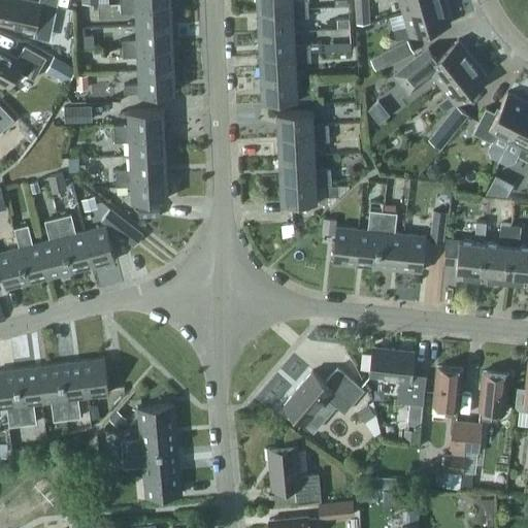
[(53,22),(57,0),(38,0),(38,1),(31,0),(0,0),(0,22),(34,30),(37,18),(53,22)]
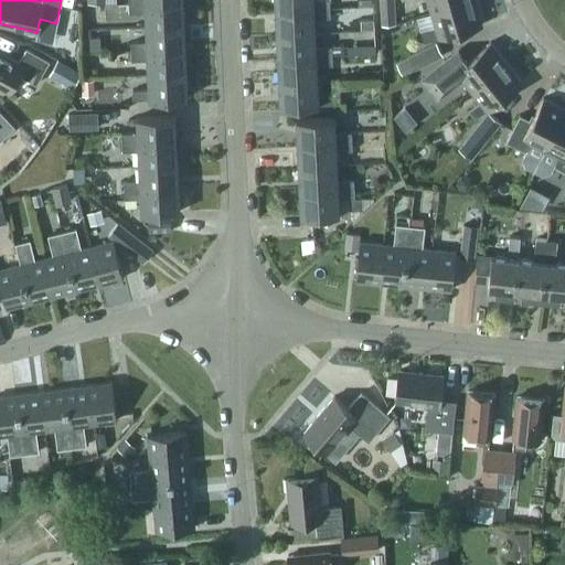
[(145,12),(146,27),(183,24),(183,0),(128,3),(129,12),(145,12)]
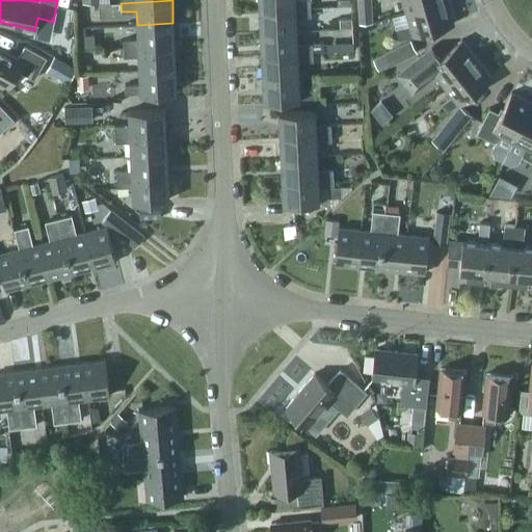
[(258,0),(259,9),(310,7),(309,0),(258,0)]
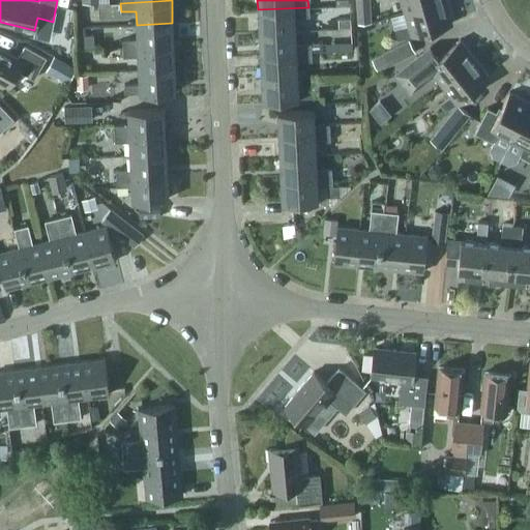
[(371,23),(369,0),(355,0),(357,24),(371,23)]
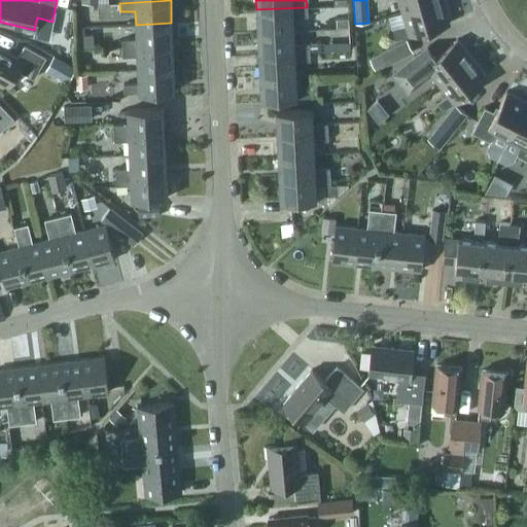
[(443,0),(401,12),(406,25),(391,28),(394,38),(409,35),(449,24),(443,0)]
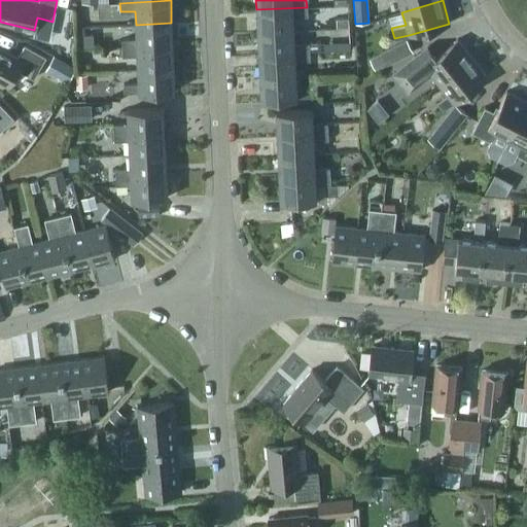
[(397,0),(401,12),(443,0),(442,0),(397,0)]
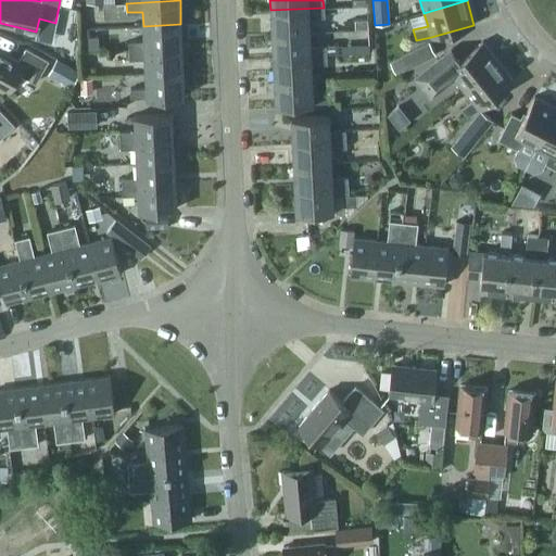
[(270,10),(272,34),(310,32),(308,17),(325,16),(324,8),(270,10)]
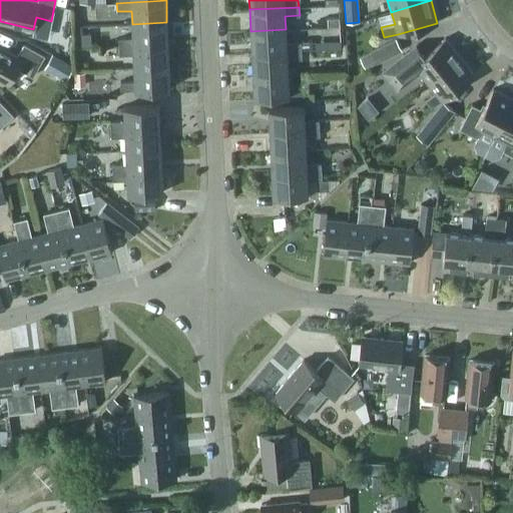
[(118,38),(118,46),(167,44),(166,22),(132,24),(132,37),(118,38)]
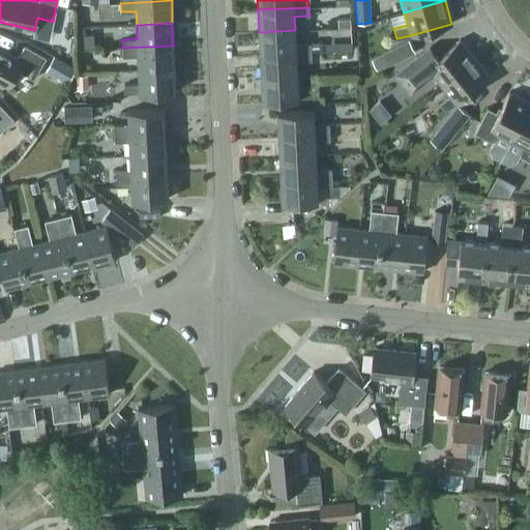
[(259,32),(260,54),(311,52),(311,43),(296,45),(295,30),(259,32)]
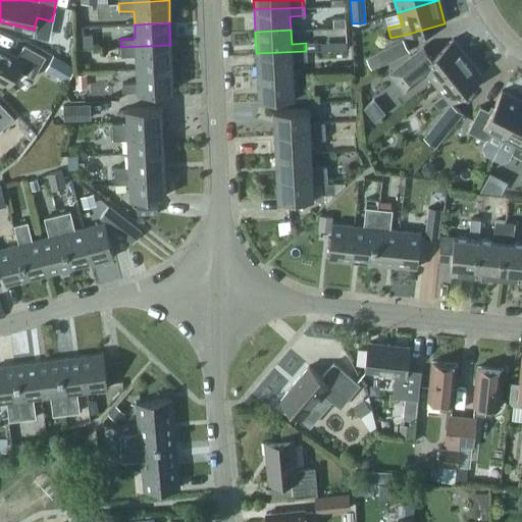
[(453,39),(431,56),(422,46),(389,72),(404,91),(426,73),(434,84),(467,57),(453,39)]
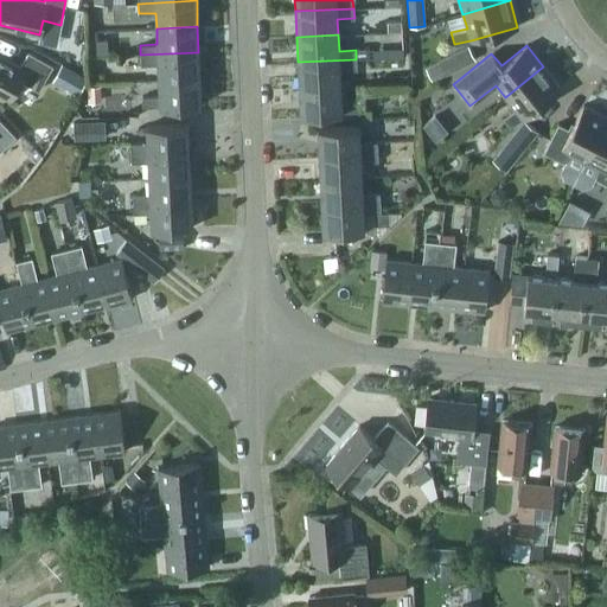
[(426,68),(433,81),(452,71),(453,71),(475,61),(468,46),(426,68)]
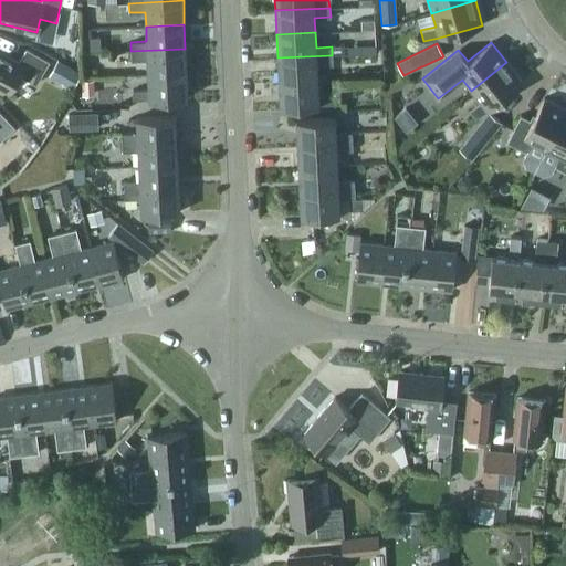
[(332,55),(343,54),(343,44),(332,45),(332,46),(332,55)]
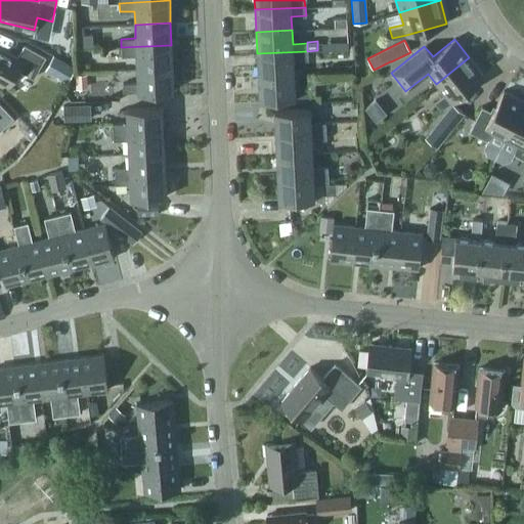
[(33,78),(45,56),(24,44),(16,57),(0,47),(0,80),(8,85),(17,69),(33,78)]
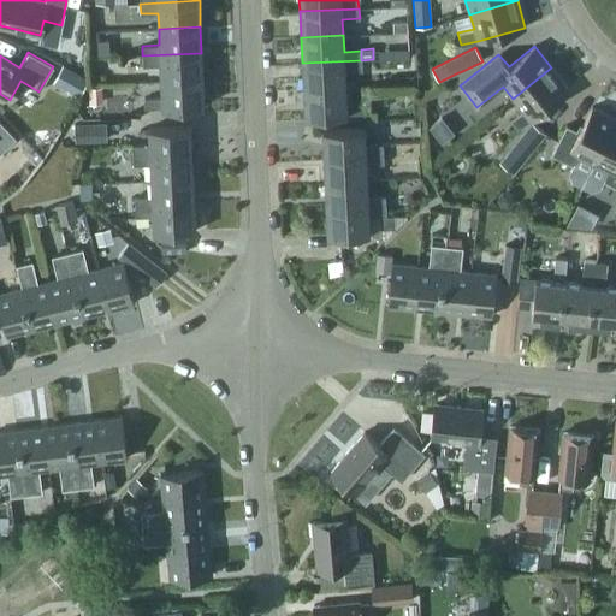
[(160,65),(160,81),(202,78),(201,53),(142,55),(142,66),(160,65)]
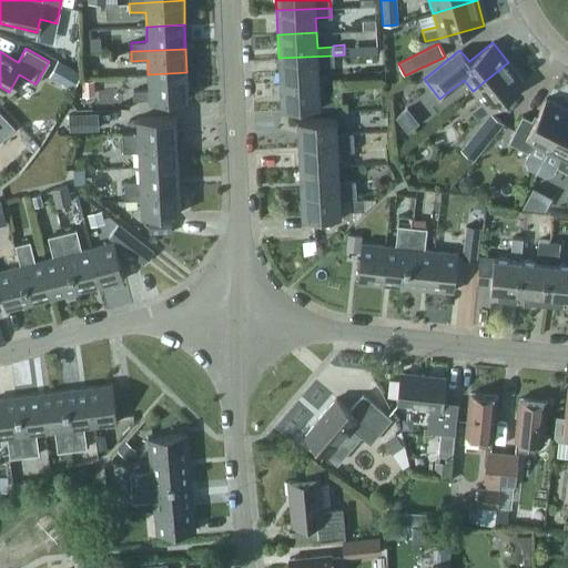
[(279,58),(280,82),(318,80),(318,66),(334,66),(333,56),(279,58)]
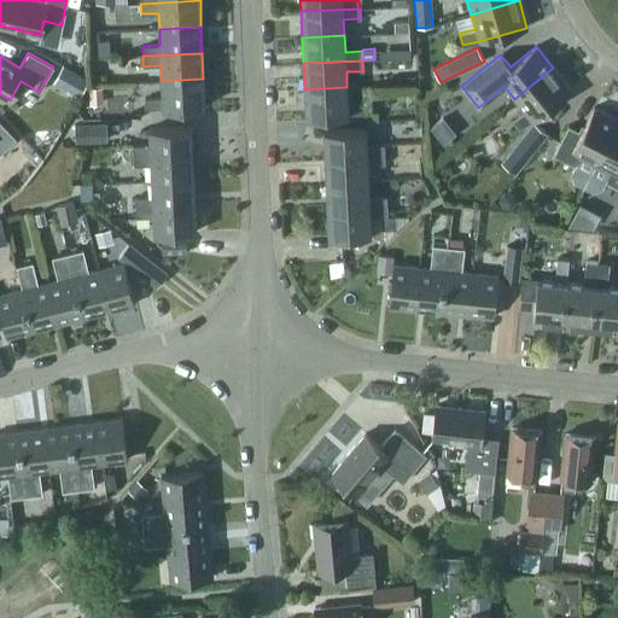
[(53,82),(77,95),(87,79),(63,65),(53,82)]
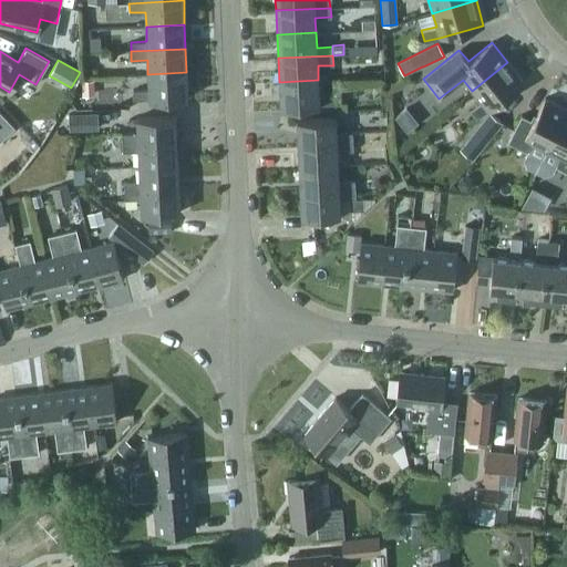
[(507,62),(472,91),(481,102),(471,110),(477,119),(488,111),(524,83),(507,62)]
